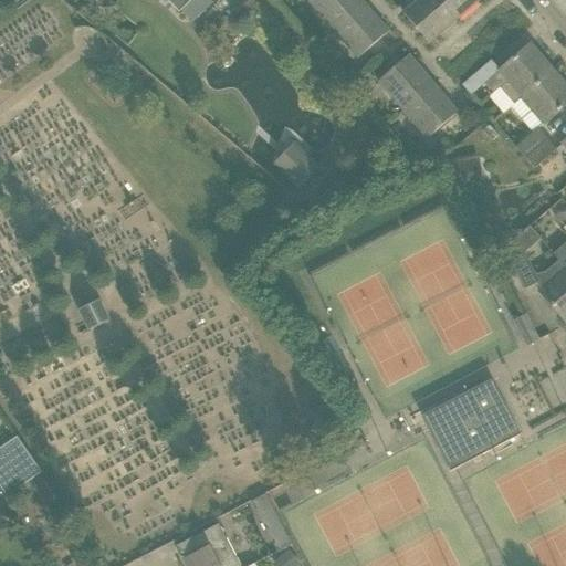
[(165,0),(178,13),(191,0),(165,0)]
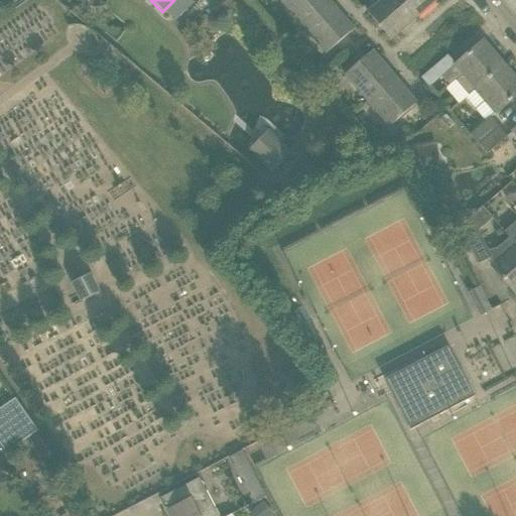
[(303,27),(332,3),(329,0),(282,0),(281,2),(302,27),(303,27)]
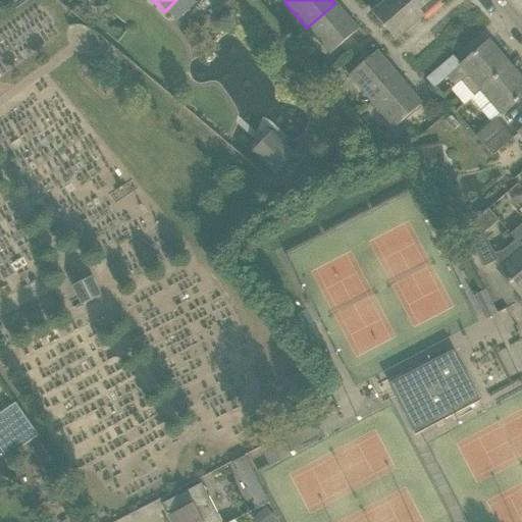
[(422,17),(406,0),(384,0),(371,12),(389,34),(396,41),(422,17)]
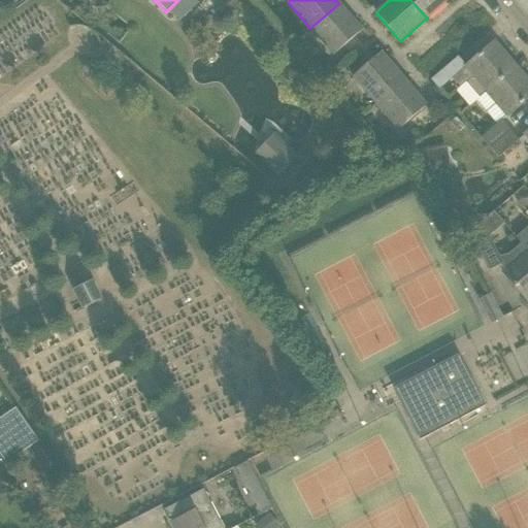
[(410,0),(427,18),(448,0),(410,0)]
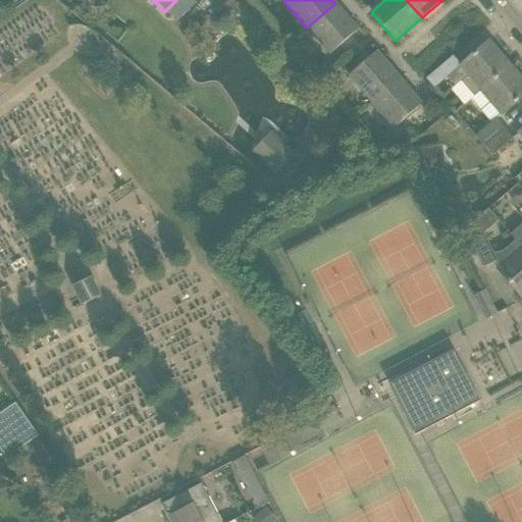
[(329,54),(358,30),(335,3),(307,28),(306,28),(299,34),(303,39),(311,33),(329,54)]
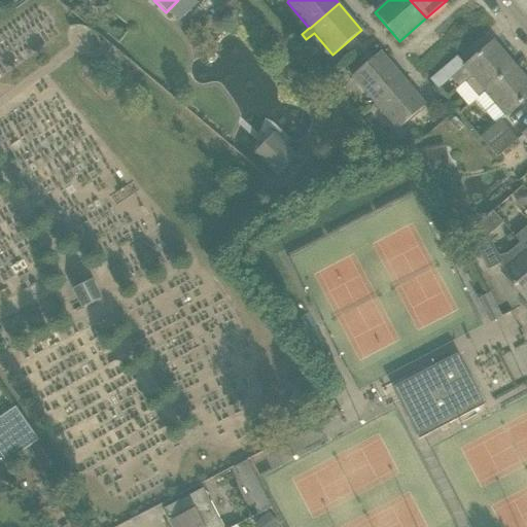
[(493,41),(465,66),(457,57),(430,80),(440,90),(453,78),(459,86),(465,81),(478,97),(485,91),(514,66),(493,41)]
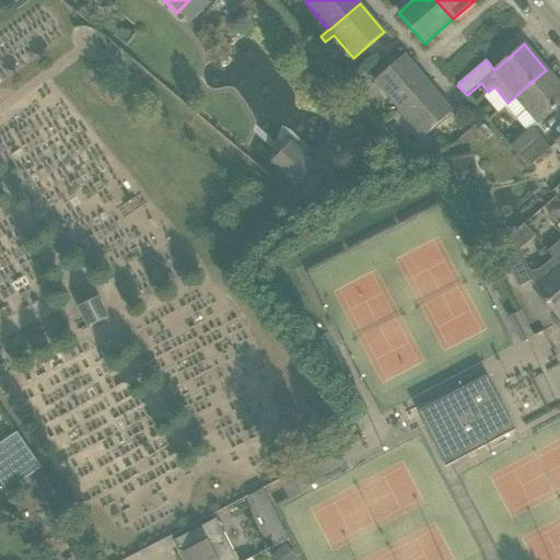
[(373,82),(397,109),(429,83),(404,55),(373,82)]
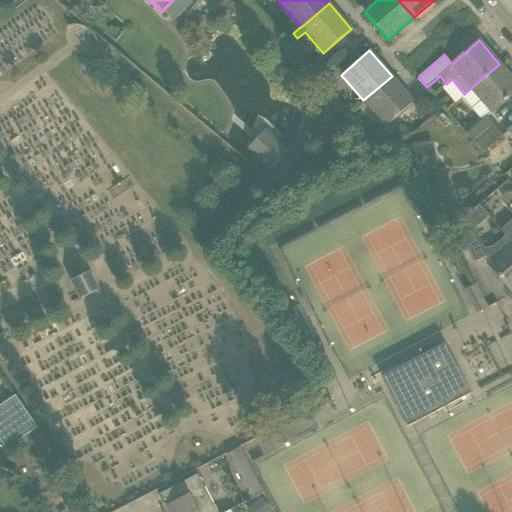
[(322,68),(319,63),(311,68),(315,73),(322,68)]
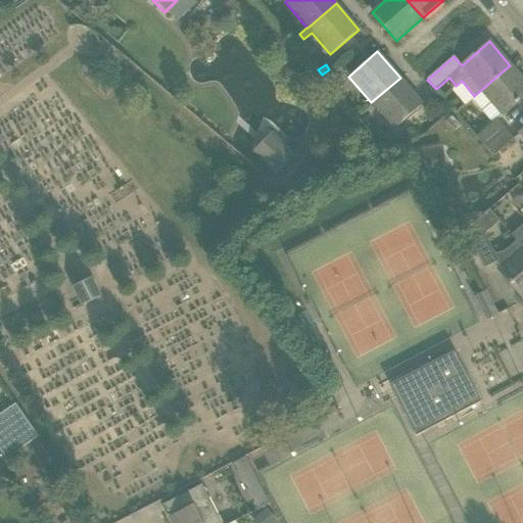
[(503,114),(522,97),(522,80),(510,65),(481,90),(503,114)]
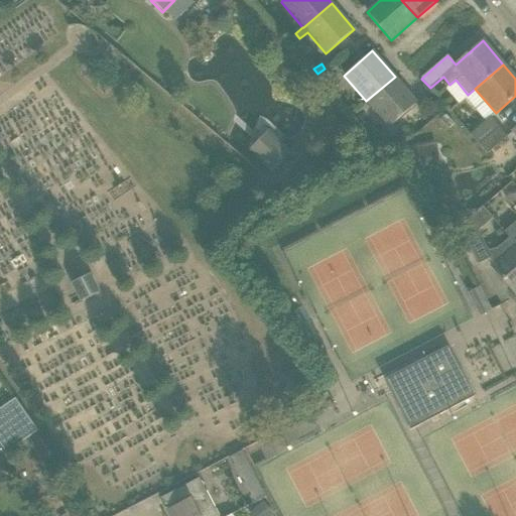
[(341,83),(332,72),(320,82),(330,93),(341,83)]
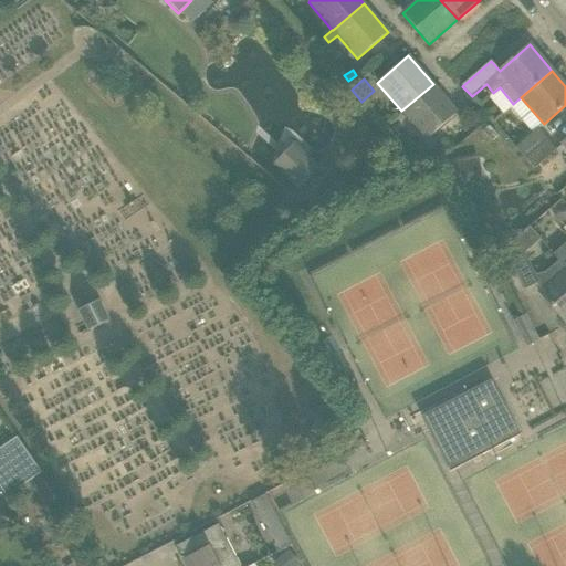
[(458,113),(433,84),(401,111),(427,139),(458,113)]
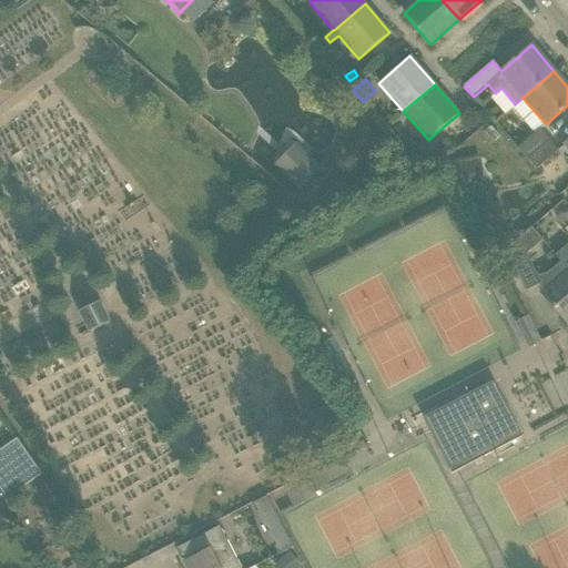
[(518,148),(527,159),(549,140),(539,129),(518,148)]
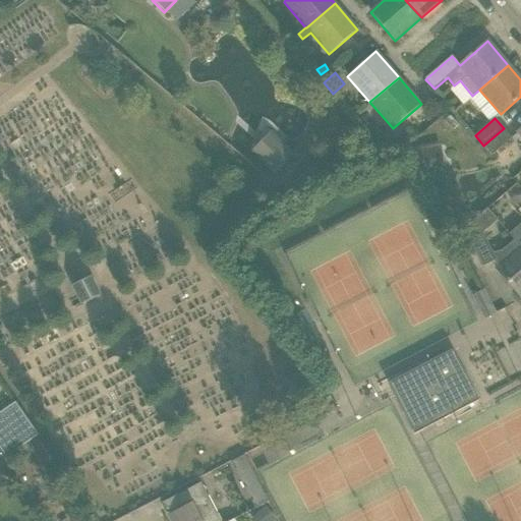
[(491,155),(511,137),(504,128),(483,146),(491,155)]
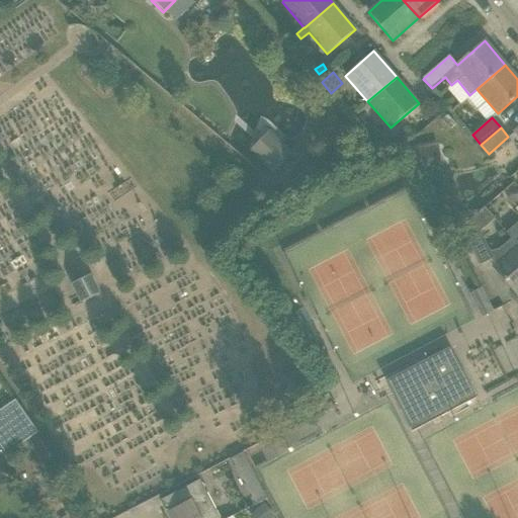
[(277,141),(260,159),(276,175),(293,157),(277,141)]
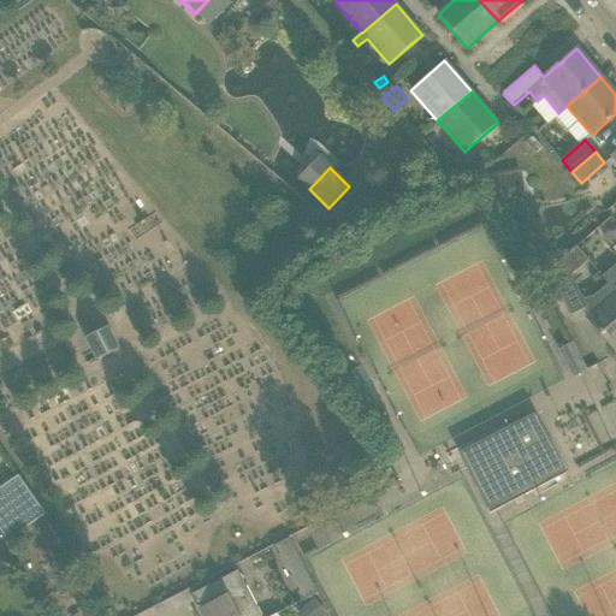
[(501,201),(520,197),(516,178),(497,182),(498,189),(501,201)]
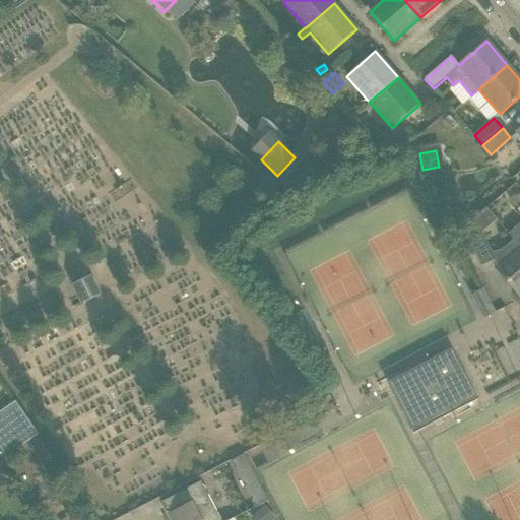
[(519,202),(519,189),(513,189),(509,192),(508,198),(512,203),(519,203),(519,202)]
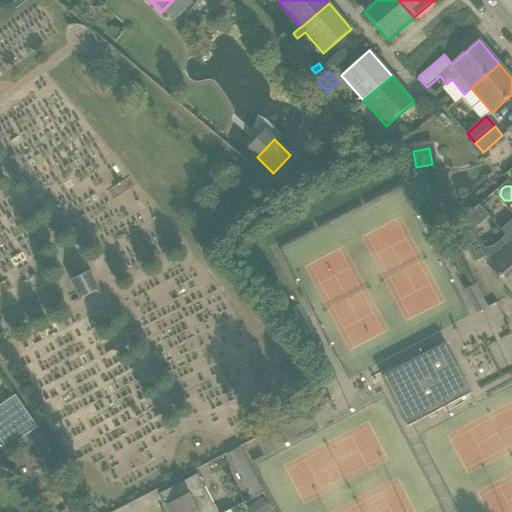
[(511,289),(511,243),(505,235),(486,252),(474,229),(488,217),(478,205),(455,225),(475,262),(483,259),(487,263),(486,264),(511,291),(511,289)]
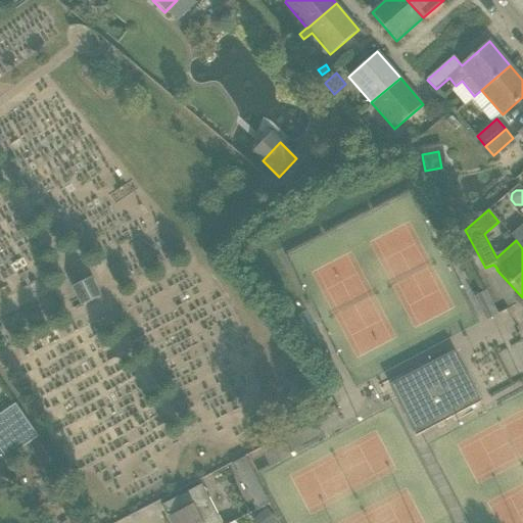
[(522,225),(511,235),(516,240),(522,248),(522,225)]
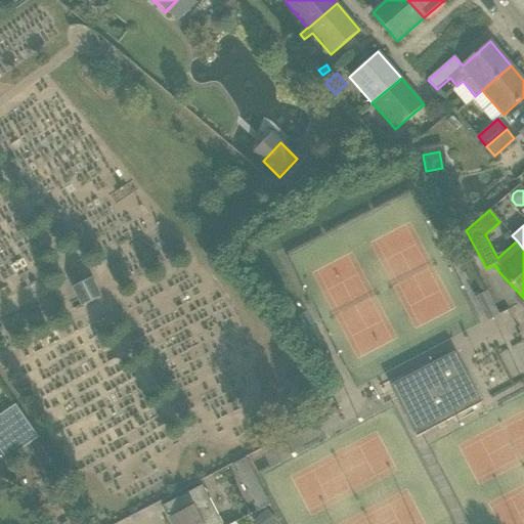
[(99,298),(90,278),(74,287),(83,306),(99,298)]
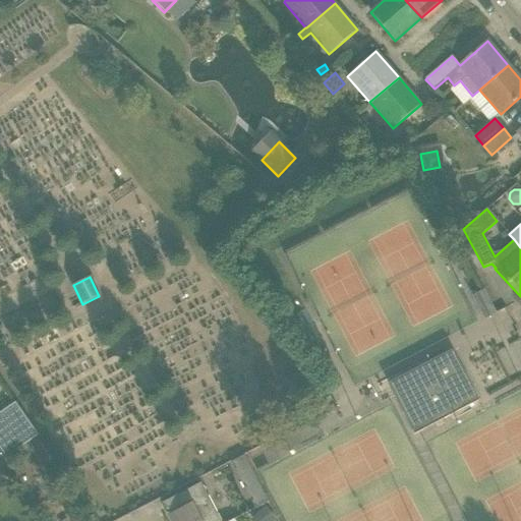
[(497,311),(482,289),(472,295),(486,317),(497,311)]
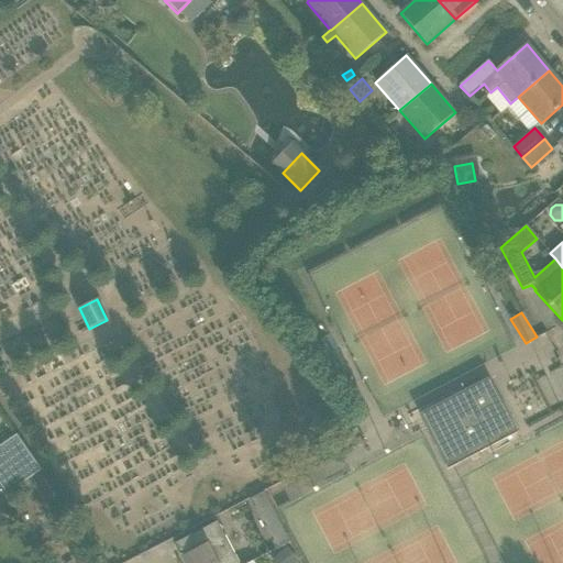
[(424,427),(426,428),(448,470),(518,432),(488,378),(418,415),(424,427)]
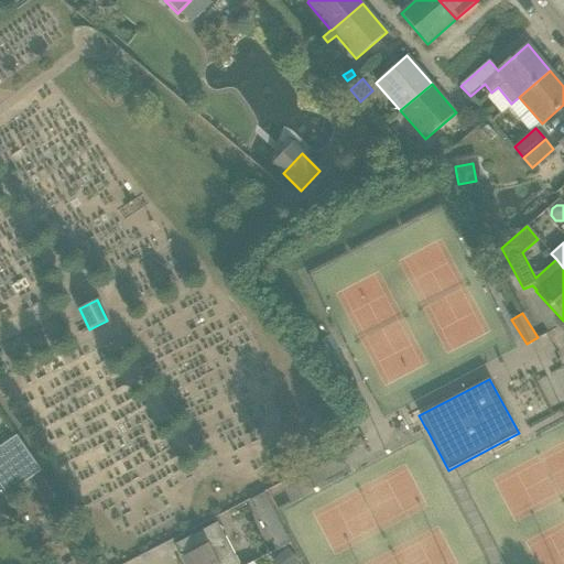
[(0,483),(7,494),(19,485),(14,478),(35,464),(15,436),(0,446),(0,483)]
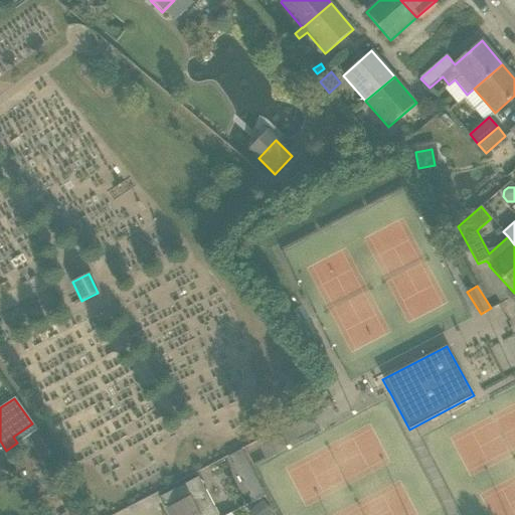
[(243,485),(256,478),(241,451),(228,457),(243,485)]
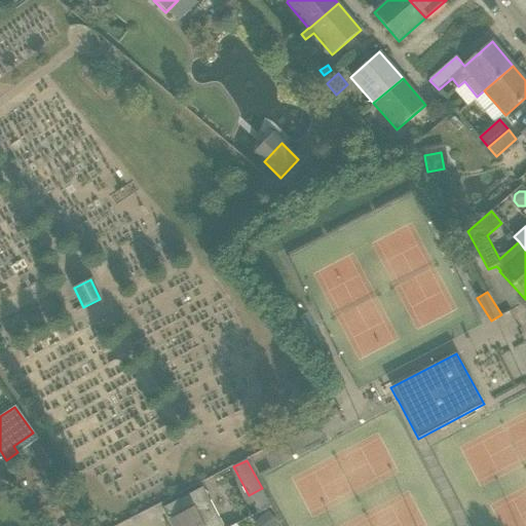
[(223,525),(203,487),(163,508),(173,525),(223,525)]
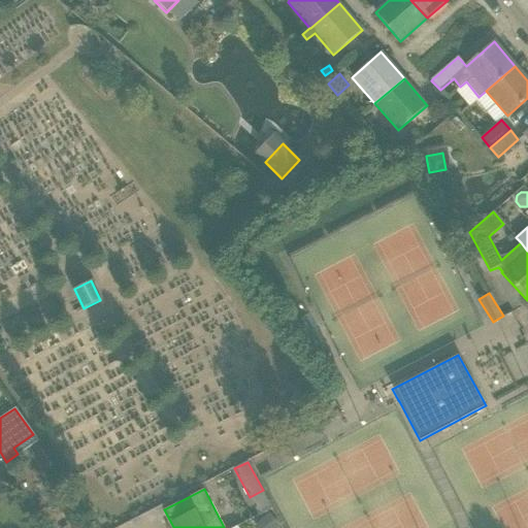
[(57,495),(65,505),(71,500),(64,490),(57,495)]
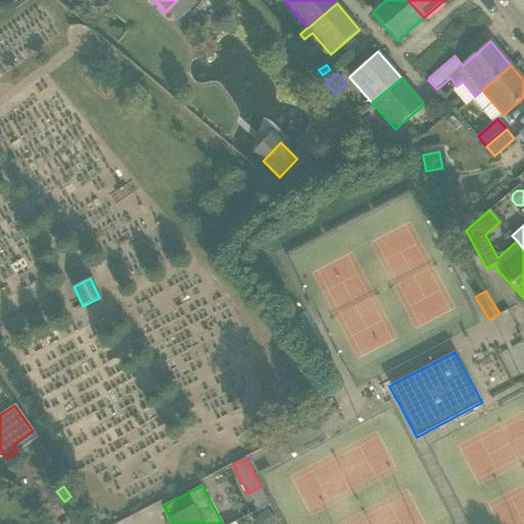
[(258,518),(263,523),(274,523),(277,521),(267,509),(258,518)]
